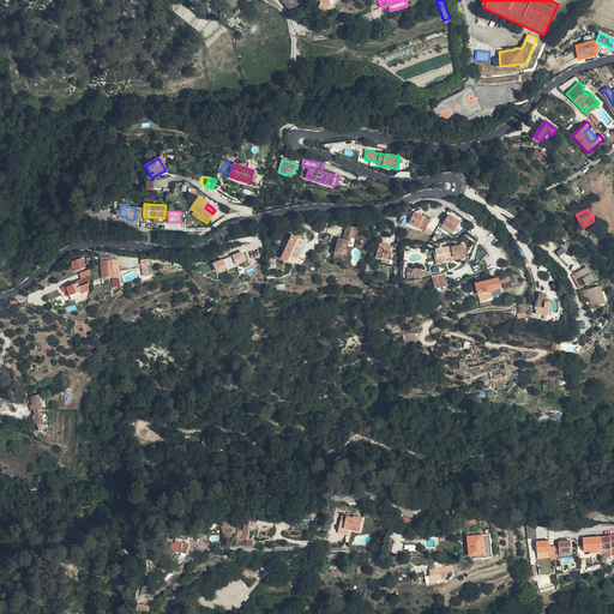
[(425,230),(432,216),(425,212),(422,217),(414,212),(409,223),(425,230)]
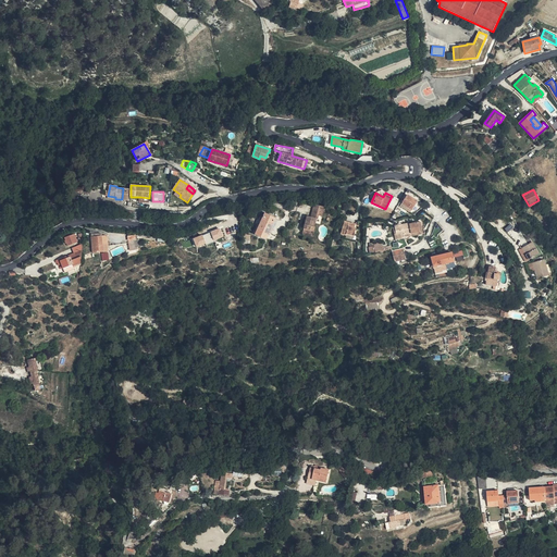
[(410,212),(417,201),(407,195),(400,207),(410,212)]
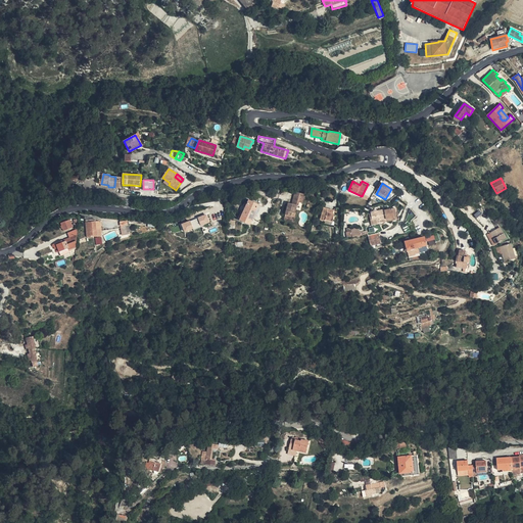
[(302,201),(303,196),(300,194),(297,193),(294,192),(291,202),(288,201),(287,204),(286,208),(284,218),(293,221),(295,212),(294,211),(296,204),(298,204),(298,200),(302,201)]
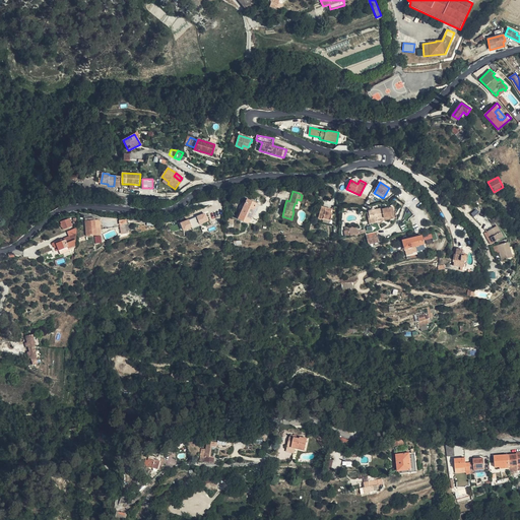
[(255,207),(246,203),(239,218),(248,223),(255,207)]
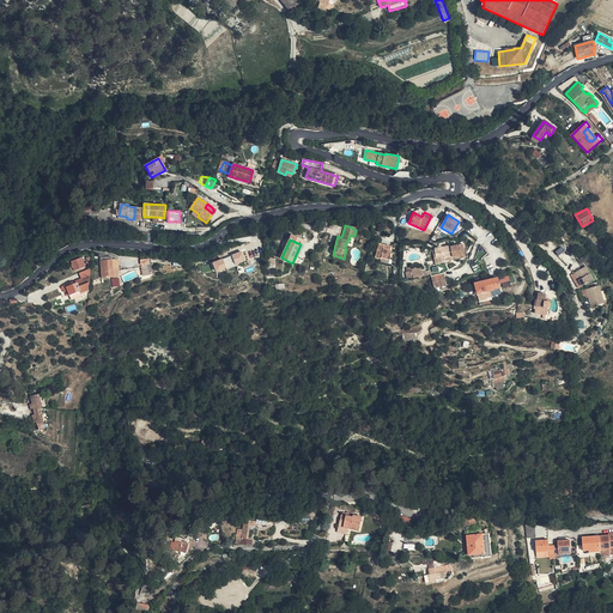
[(390,250),(392,247),(378,244),(376,258),(382,259),(382,258),(390,260),(392,252),(390,250)]
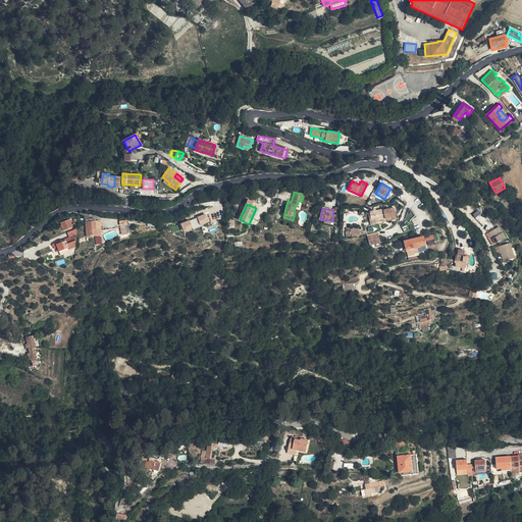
[(368,239),(370,246),(380,243),(377,232),(382,230),(378,222),(388,220),(388,218),(394,217),(392,208),(370,213),(372,224),(371,224),(365,225),(368,239)]
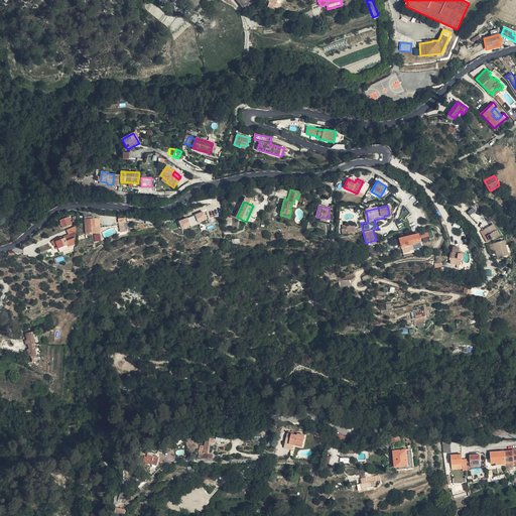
[(204,212),(179,222),(182,229),(190,226),(191,227),(199,224),(199,223),(208,220),(204,212)]
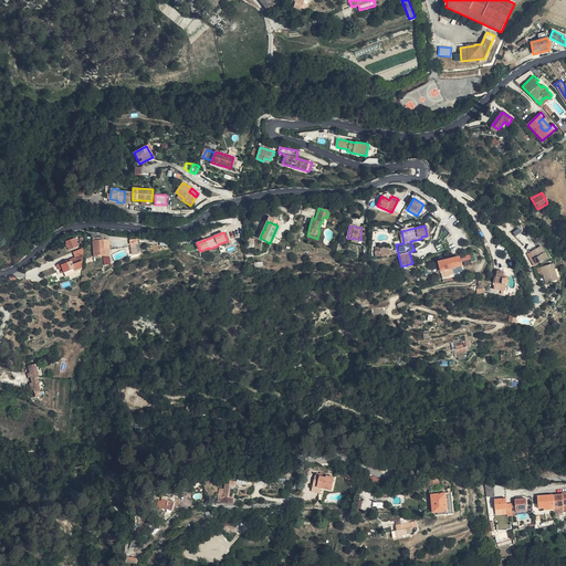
[(74,243),(73,239),(71,240),(71,239),(67,240),(71,249),(75,248),(75,247),(74,244),(75,244),(75,245),(77,244),(76,242),(74,243)]
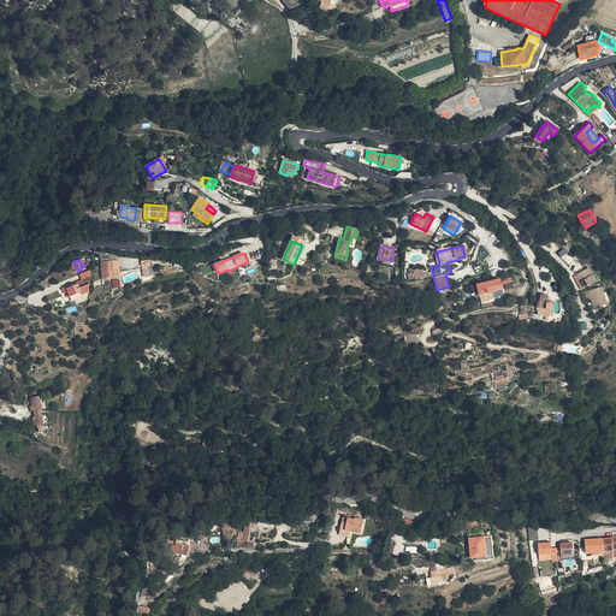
[(113,261),(101,262),(102,274),(102,279),(119,278),(118,270),(114,270),(113,261)]
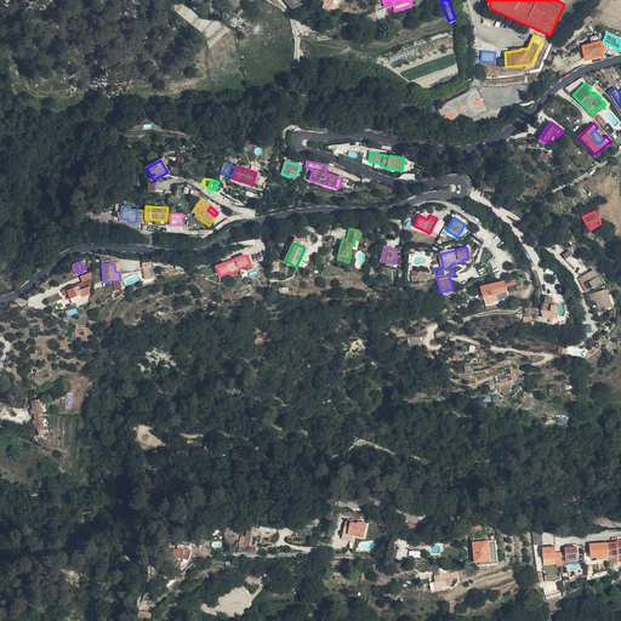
[(582,277),(586,284),(590,289),(600,283),(593,269),(582,277)]
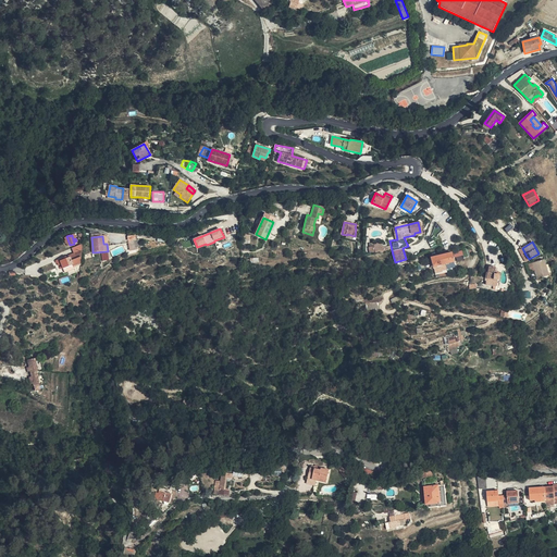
[(384,252),(384,245),(369,243),(369,251),(384,252)]
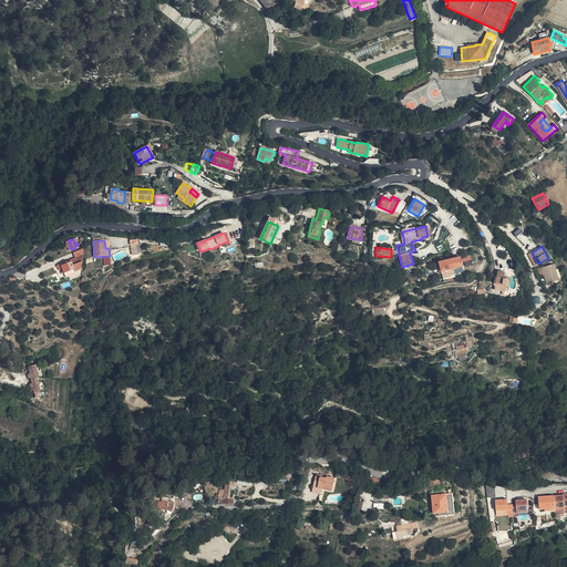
[(84,260),(84,248),(73,253),(75,257),(65,261),(65,264),(72,261),(73,265),(82,261),(84,260)]
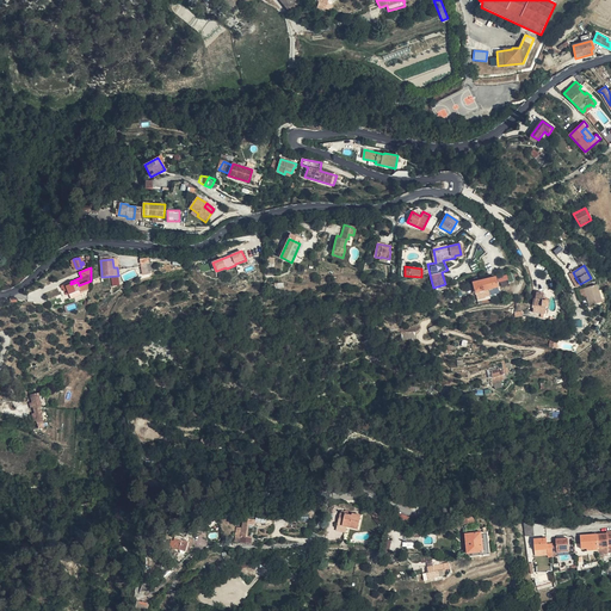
[(498,288),(495,277),(473,283),(476,294),(476,295),(477,300),(483,298),(483,297),(489,296),(488,289),(498,288)]
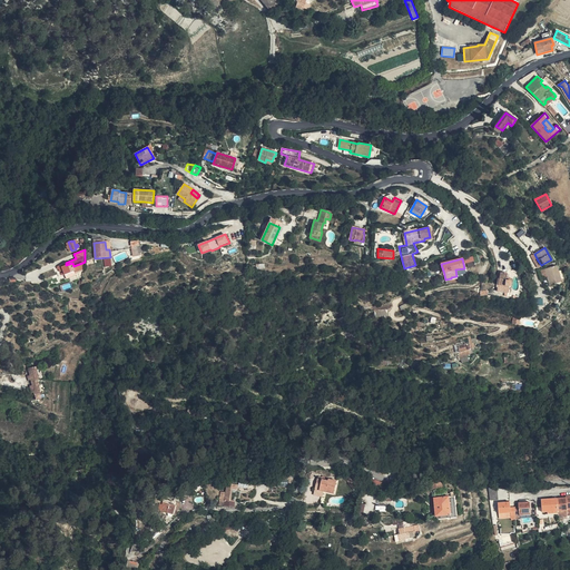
[(66,265),(66,263),(58,266),(60,272),(64,271),(64,272),(61,273),(61,275),(65,274),(65,275),(75,271),(76,272),(82,269),(82,263),(74,266),(72,263),(66,265)]
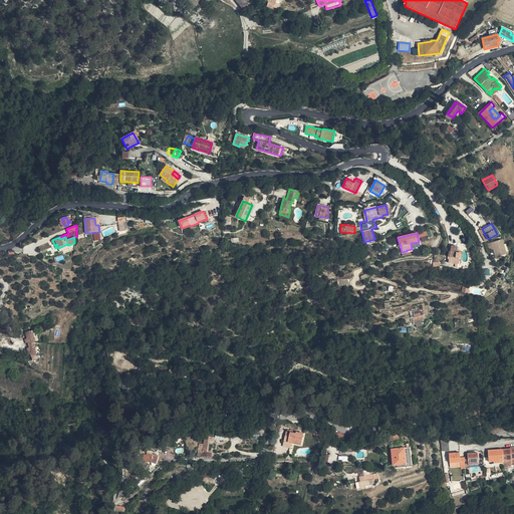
[(502,239),(491,243),(493,249),(496,257),(506,254),(502,239)]
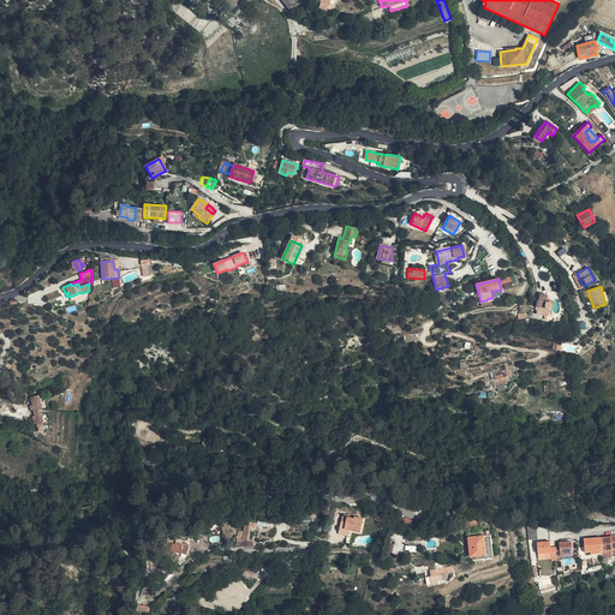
[(548,296),(539,294),(538,306),(537,314),(544,315),(544,318),(550,320),(553,309),(550,309),(551,303),(549,302),(549,300),(549,299),(547,299),(548,296)]
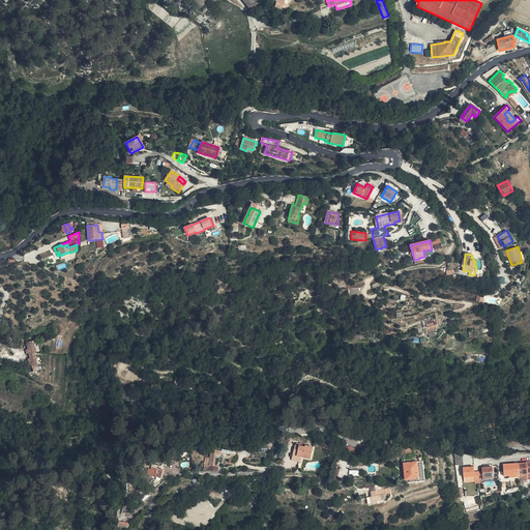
[(435,319),(433,312),(420,315),(422,323),(422,324),(423,328),(433,325),(432,324),(434,323),(433,320),(435,319)]
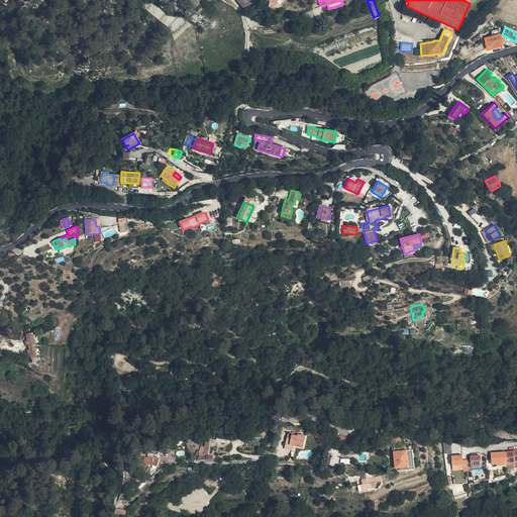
[(32,359),(37,358),(34,348),(36,348),(33,335),(26,337),(32,359)]
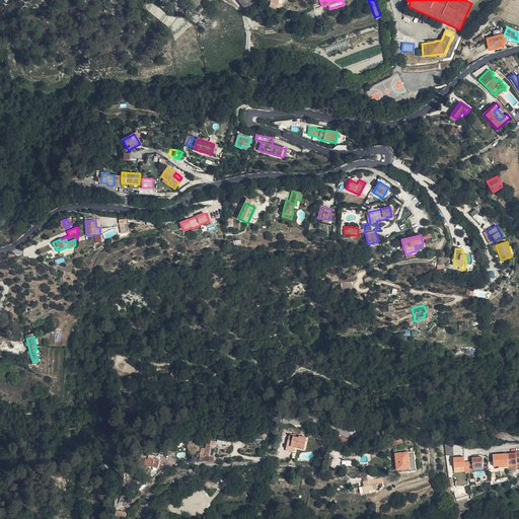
[(287,446),(295,447),(304,449),(306,439),(299,437),(299,438),(289,436),(287,446)]
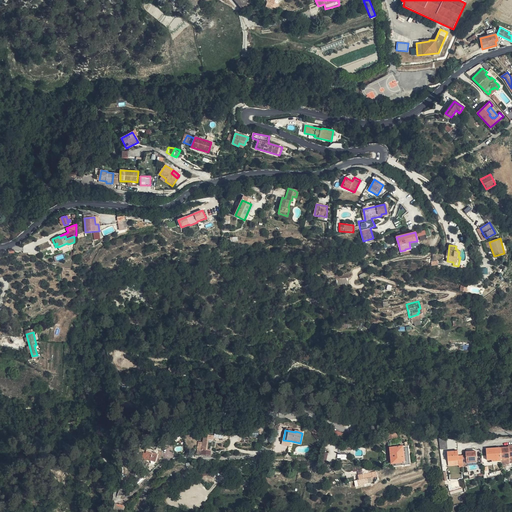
[(397,431),(385,434),(387,440),(398,438),(397,431)]
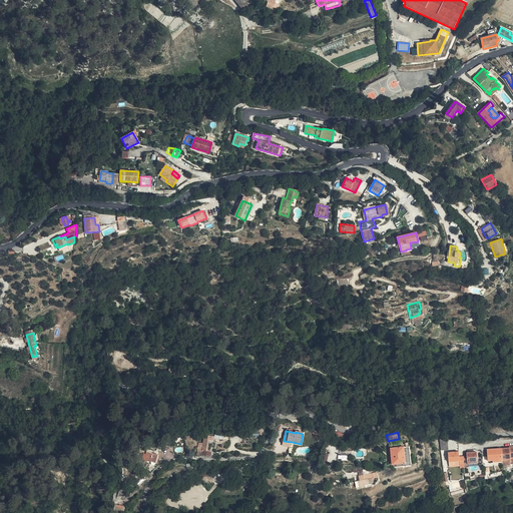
[(197,448),(211,447),(212,442),(213,437),(203,436),(202,443),(197,443),(197,448)]
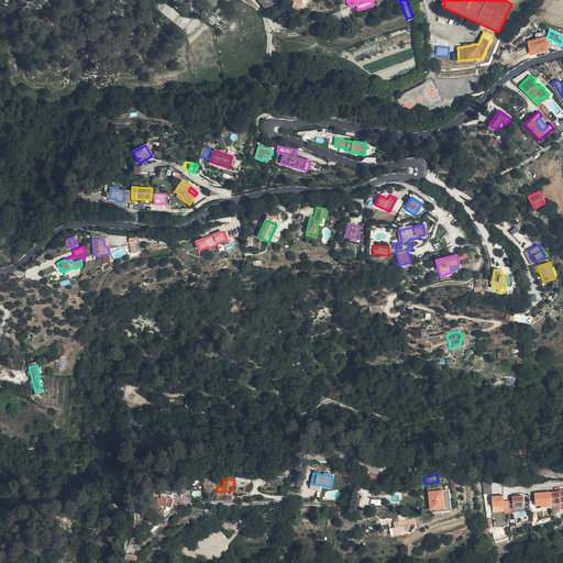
[(444,490),(441,492),(429,493),(431,510),(437,509),(445,509),(444,490)]
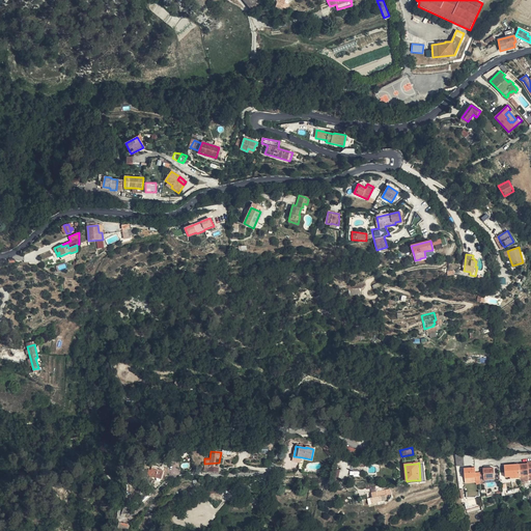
[(530,463),(528,464),(504,466),(505,478),(510,477),(520,476),(529,476),(529,477),(530,476),(530,463)]
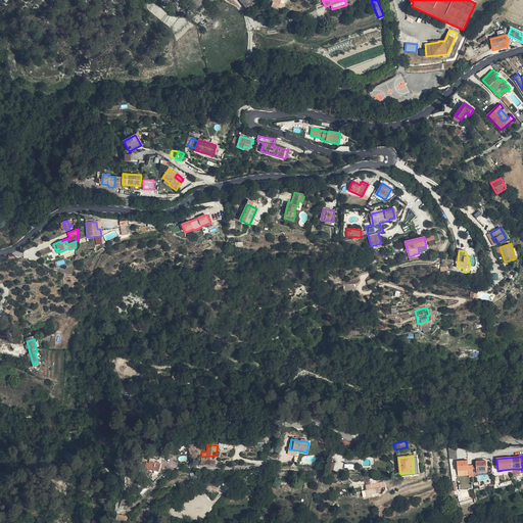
[(149,470),(154,471),(159,473),(161,469),(162,469),(164,462),(160,461),(159,464),(154,463),(153,466),(150,465),(149,470)]
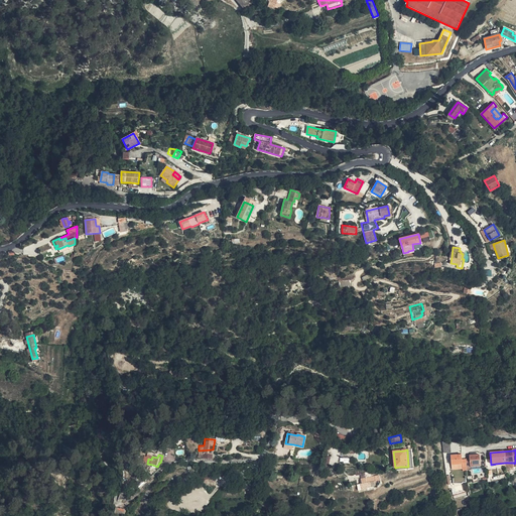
[(463,465),(463,470),(467,469),(467,465),(467,460),(462,460),(462,456),(452,456),(452,465),(456,465),(463,465)]
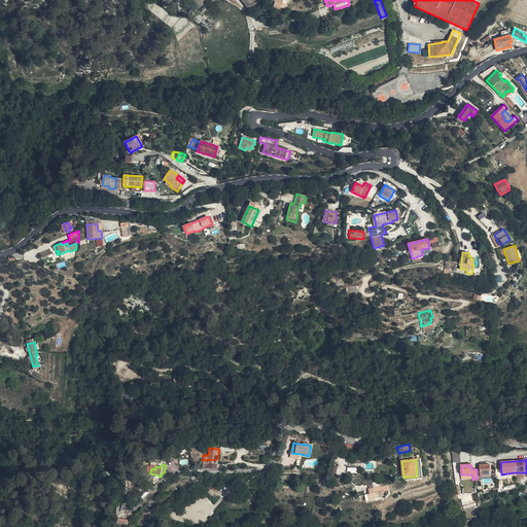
[(477,475),(477,479),(480,479),(480,477),(490,477),(489,465),(479,465),(479,469),(477,469),(477,475)]
